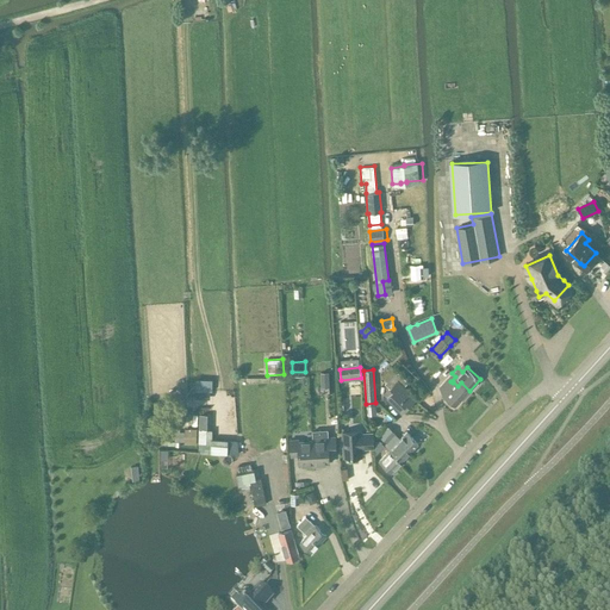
[(408,381),(397,371),(385,383),(390,387),(384,393),(402,411),(415,399),(403,387),(408,381)]
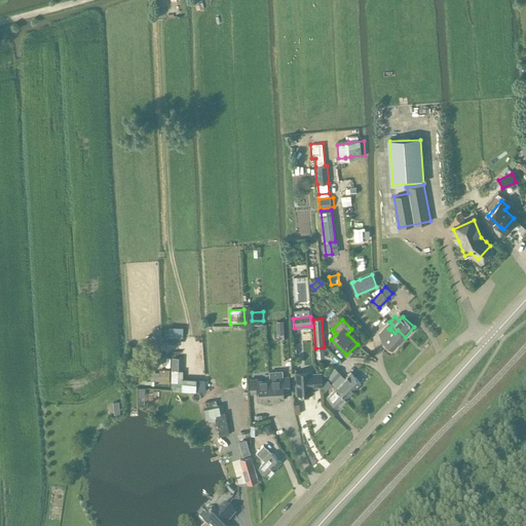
[(392,350),(405,337),(398,330),(395,333),(390,329),(390,330),(388,329),(392,325),(389,322),(378,334),(383,338),(381,340),(392,350)]
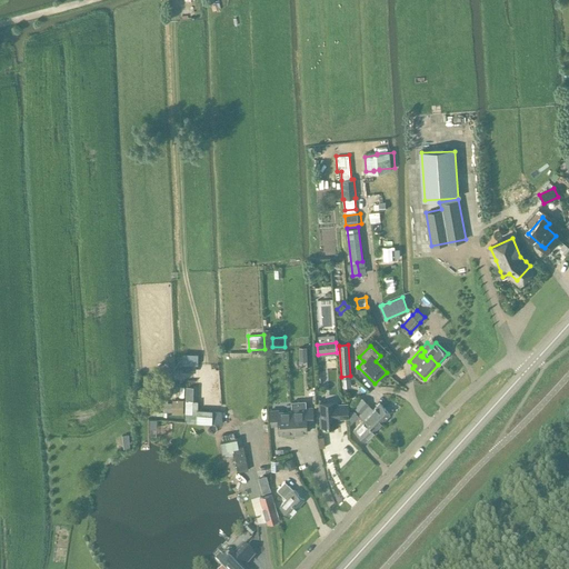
[(350,377),(341,377),(341,386),(351,386),(350,377)]
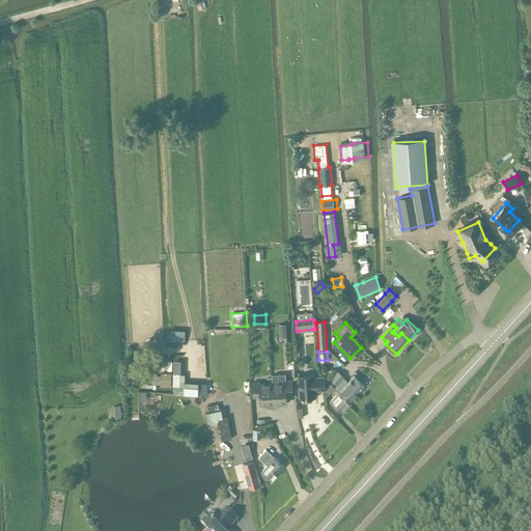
[(178,387),(179,381),(179,374),(184,374),(185,361),(174,360),(173,374),(174,374),(174,386),(178,387)]
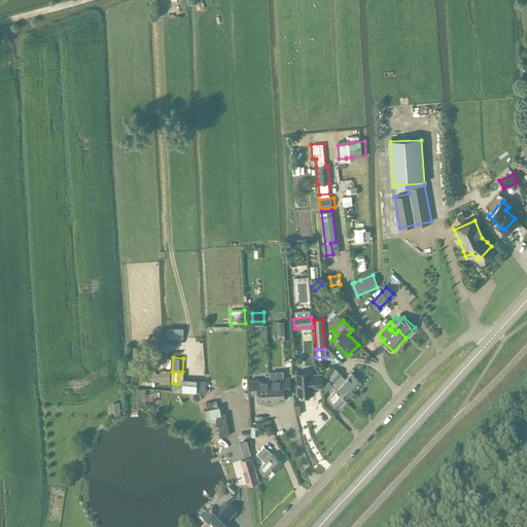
[(342,375),(332,365),(330,366),(324,373),(335,383),(342,375)]
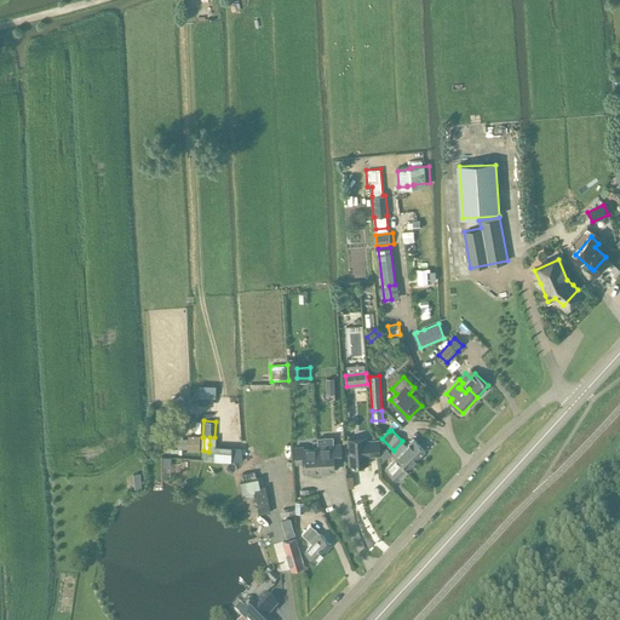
[(200,436),(188,436),(188,452),(200,452),(200,436)]
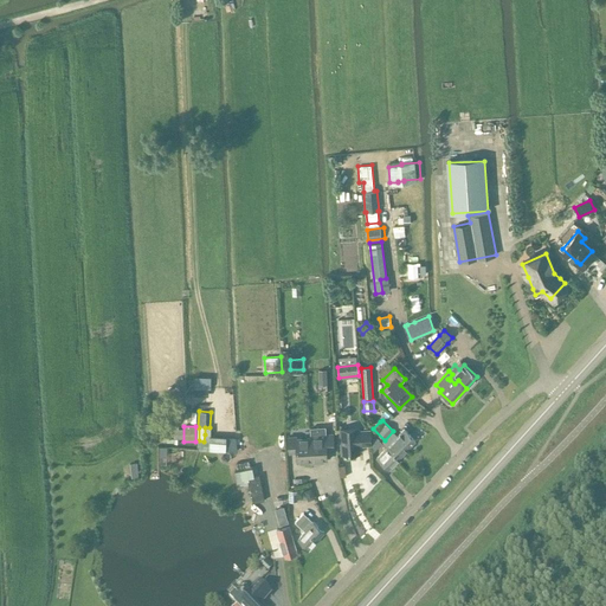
[(359,431),(359,427),(341,429),(342,455),(360,453),(360,443),(362,443),(363,445),(371,444),(371,430),(359,431)]
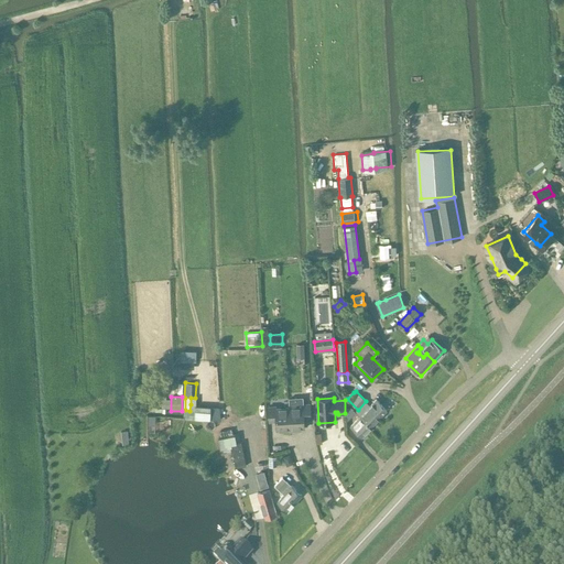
[(377,399),(360,415),(372,426),(387,410),(377,399)]
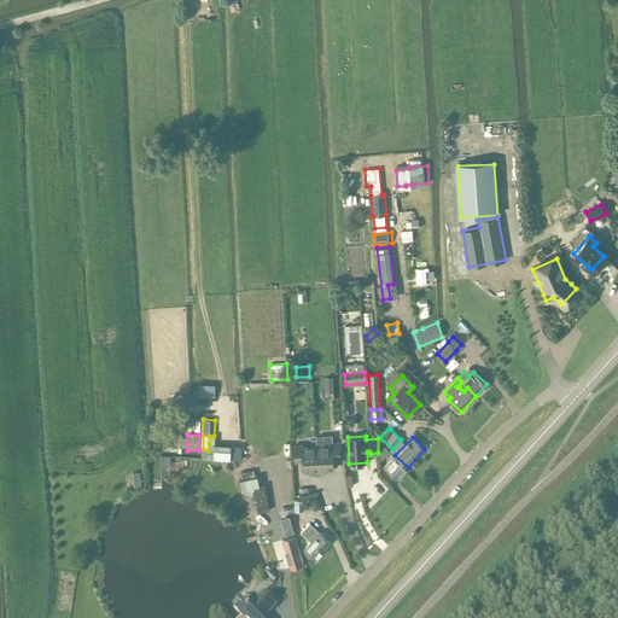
[(318,445),(319,472),(331,471),(331,470),(334,470),(333,459),(340,459),(339,443),(332,443),(332,445),(318,445)]
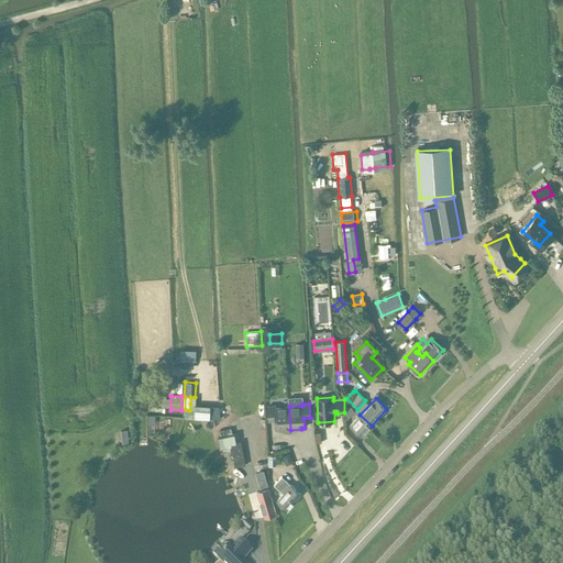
[(279,431),(290,430),(289,406),(276,407),(276,405),(268,406),(269,420),(276,420),(276,429),(279,429),(279,431)]
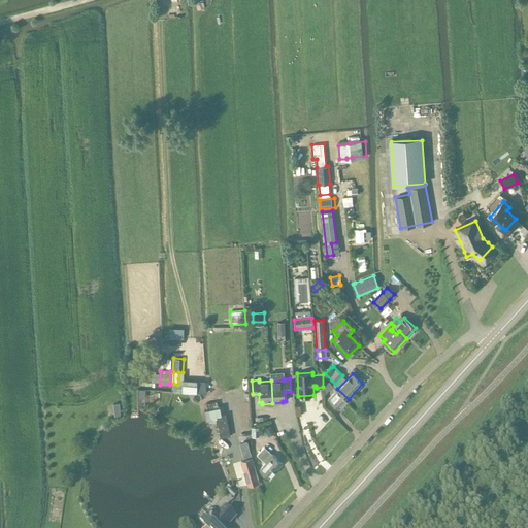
[(337,389),(329,399),(338,409),(348,400),(349,399),(337,389)]
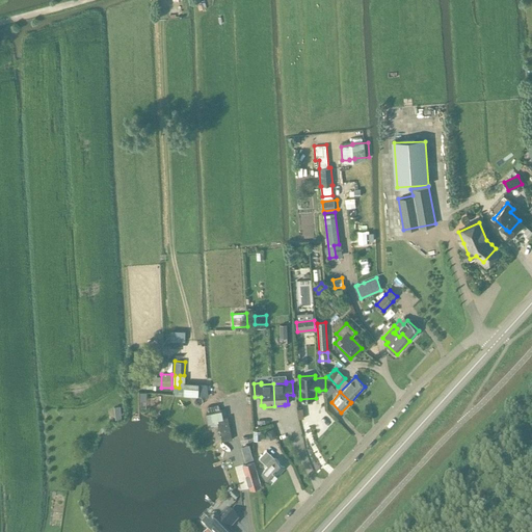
[(233,440),(228,417),(217,419),(221,442),(233,440)]
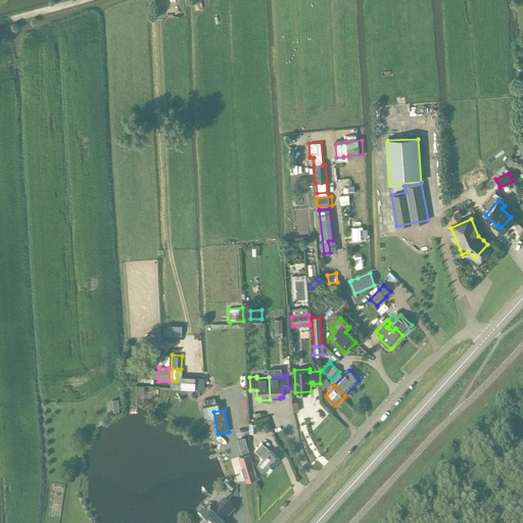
[(263,423),(265,430),(268,431),(272,430),(269,421),(263,423)]
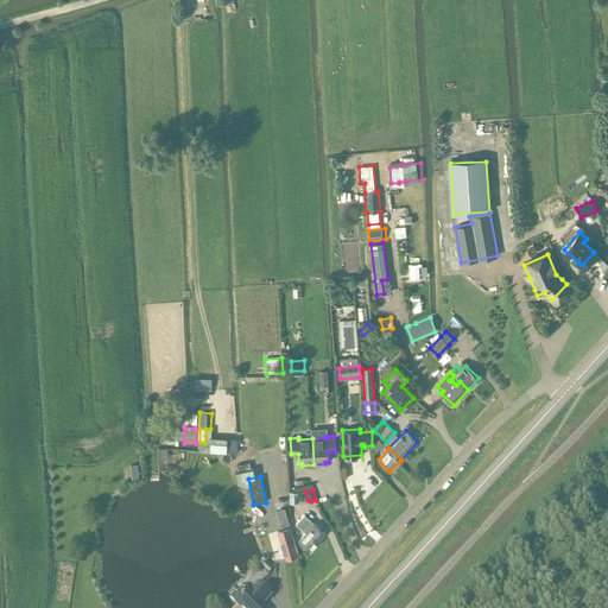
[(325,533),(304,514),(296,524),(306,533),(299,542),(299,543),(302,545),(303,545),(310,551),(325,533)]
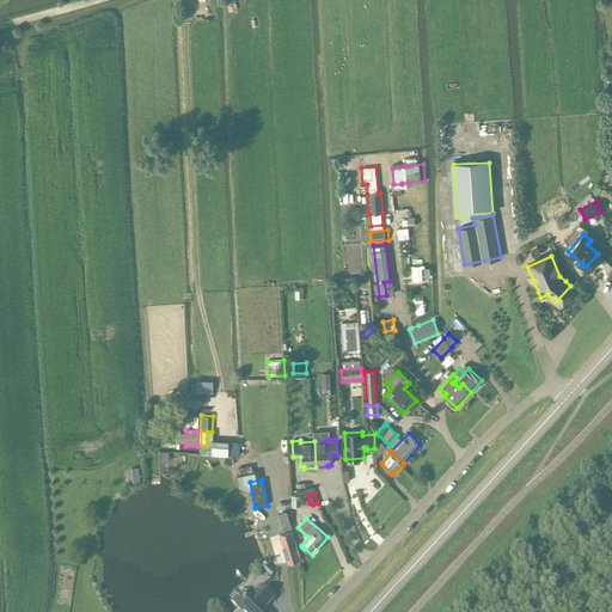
[(300,558),(292,532),(280,536),(288,562),(300,558)]
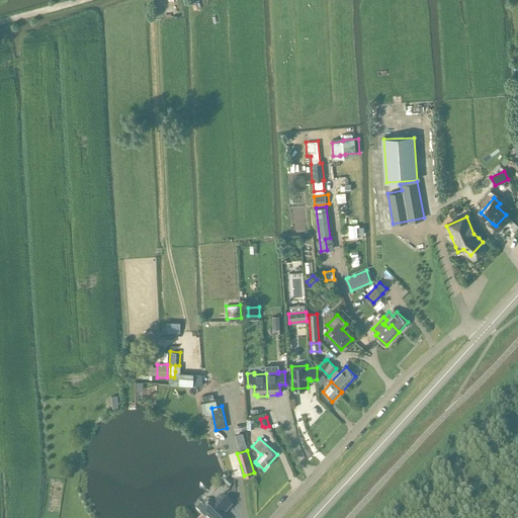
[(225,478),(223,484),(230,487),(232,481),(225,478)]
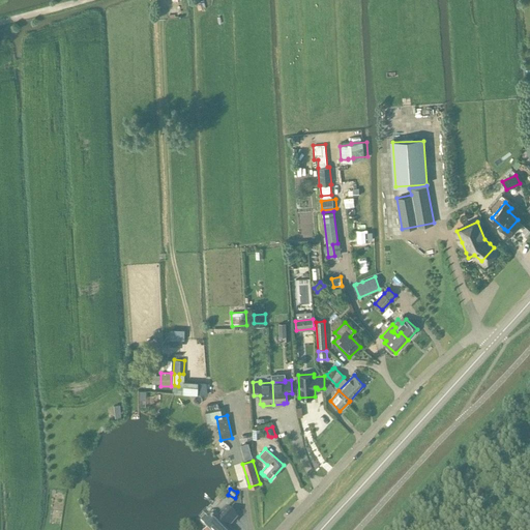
[(205,519),(201,524),(205,528),(207,529),(230,529),(229,528),(231,526),(237,520),(233,517),(227,510),(225,508),(216,518),(216,517),(211,512),(205,519)]
